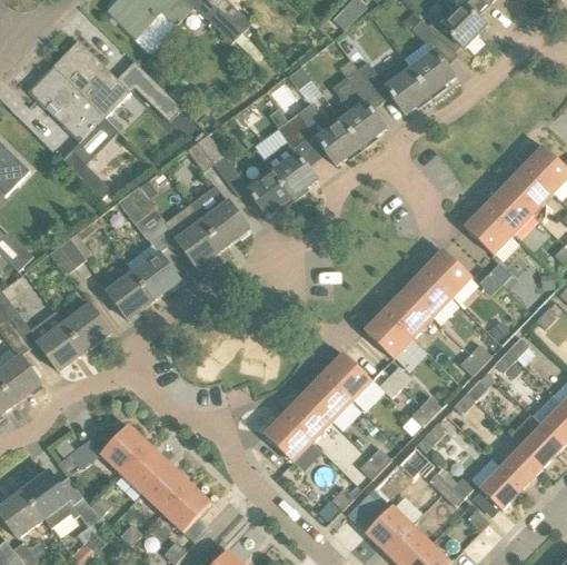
[(192,9),(191,7),(183,0),(116,0),(107,9),(149,51),(175,25),(176,26),(192,9)]
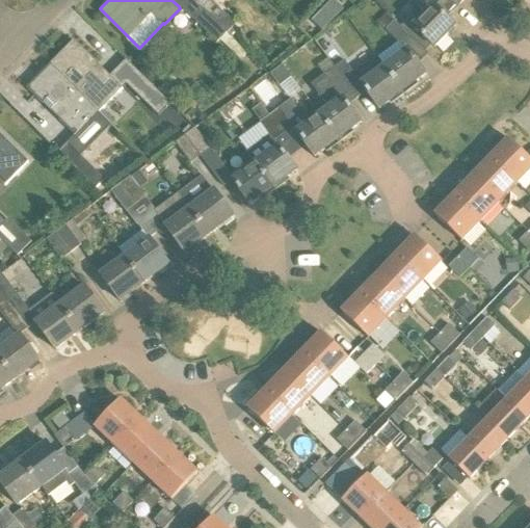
[(226,30),(230,34),(234,30),(230,26),(234,21),(212,0),(206,0),(201,5),(226,30)]
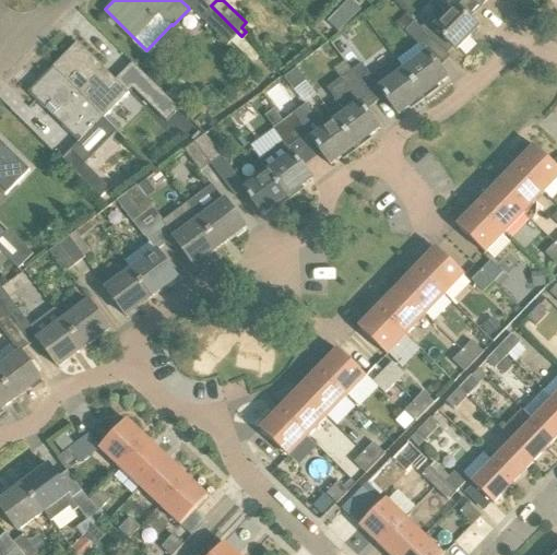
[(343,0),(336,8),(348,19),(360,6),(354,0),(343,0)]
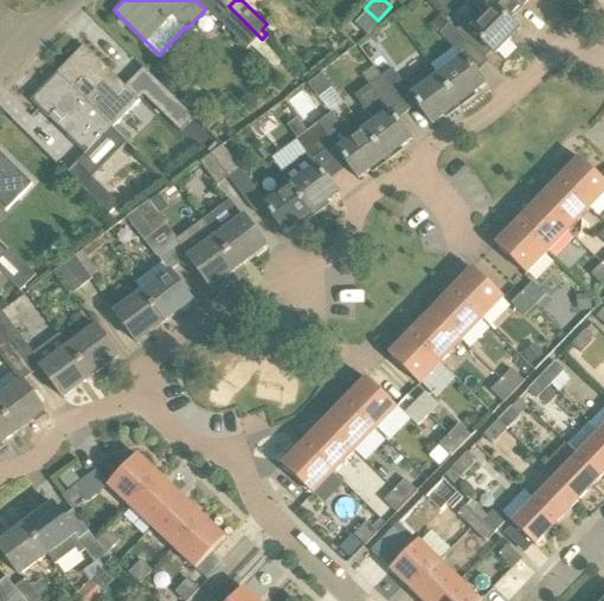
[(507,17),(524,0),(469,0),(481,11),(468,25),(494,51),(508,36),(511,38),(518,31),(515,28),(518,26),(507,17)]
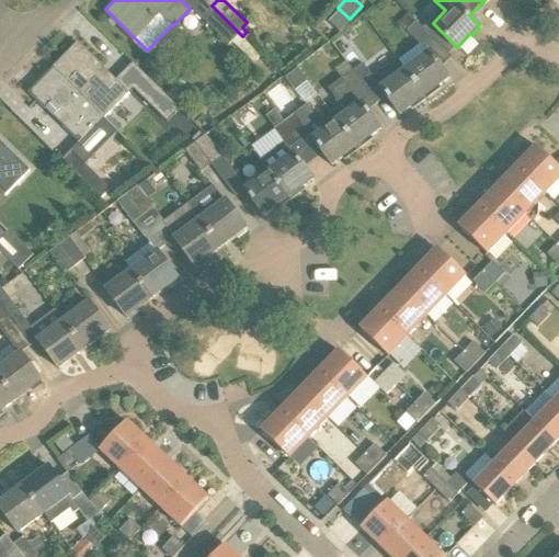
[(238,32),(212,6),(201,16),(228,43),(238,32)]
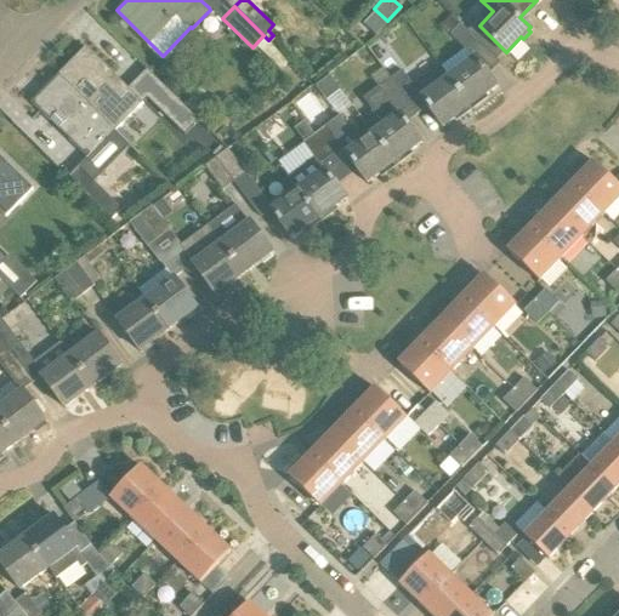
[(439,22),(469,50),(477,40),(448,12),(439,22)]
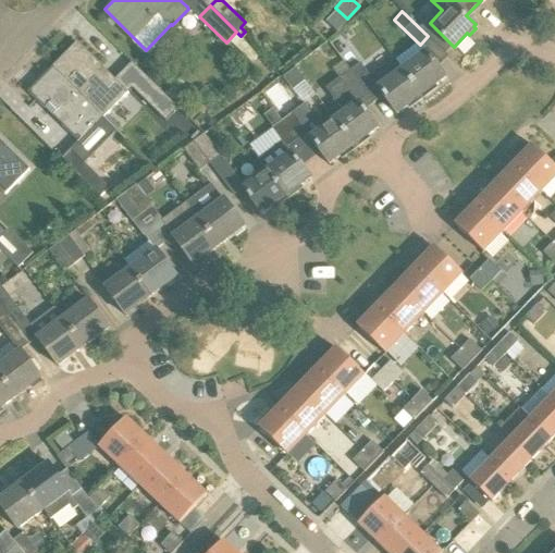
[(102,114),(127,89),(113,76),(75,39),(51,64),(64,76),(75,65),(89,81),(78,91),(102,114)]
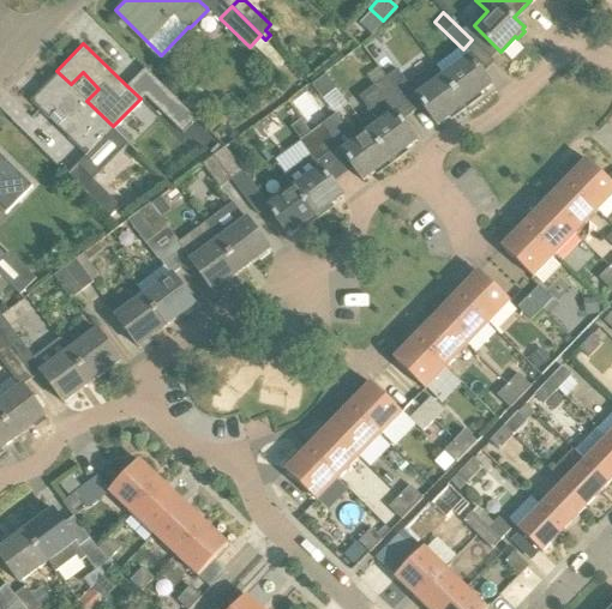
[(491,82),(477,62),(469,53),(442,72),(467,106),(481,95),(479,91),(491,82)]
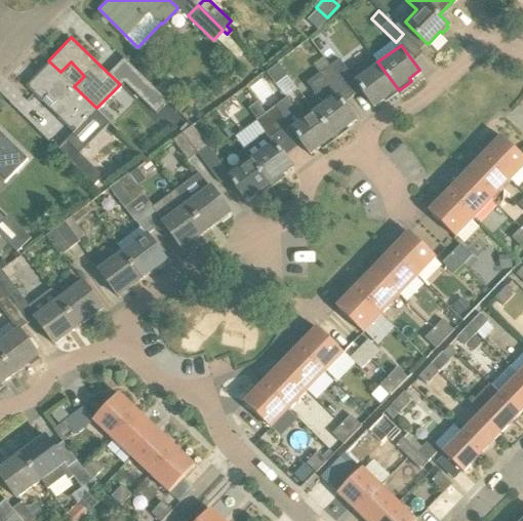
[(399,90),(377,62),(376,62),(370,53),(348,70),(338,57),(336,58),(330,49),(322,54),(352,94),(360,87),(372,105),(381,97),(385,101),(399,90)]
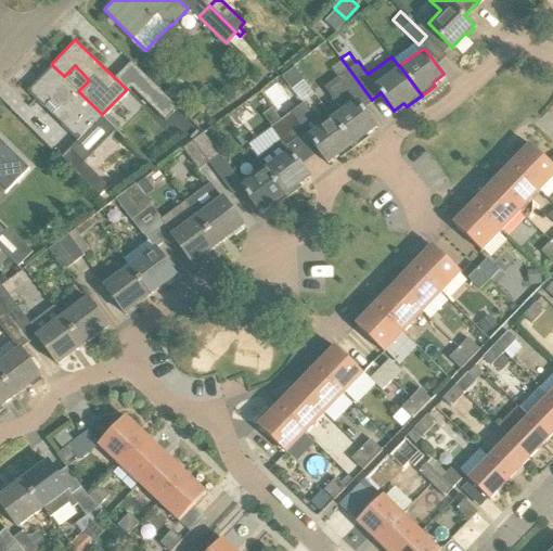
[(362,106),(372,100),(341,58),(331,65),(337,75),(324,85),(341,109),(331,116),(351,142),(354,146),(367,137),(364,132),(375,124),(362,106)]
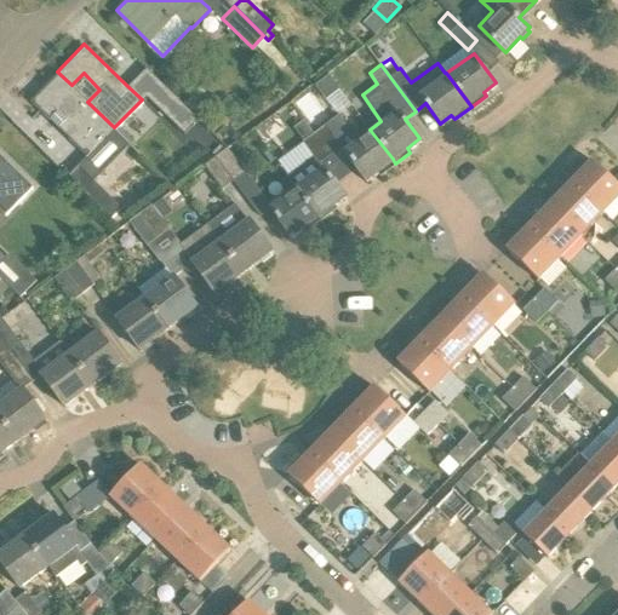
[(126,85),(142,99),(147,95),(184,131),(198,116),(146,65),(126,85)]
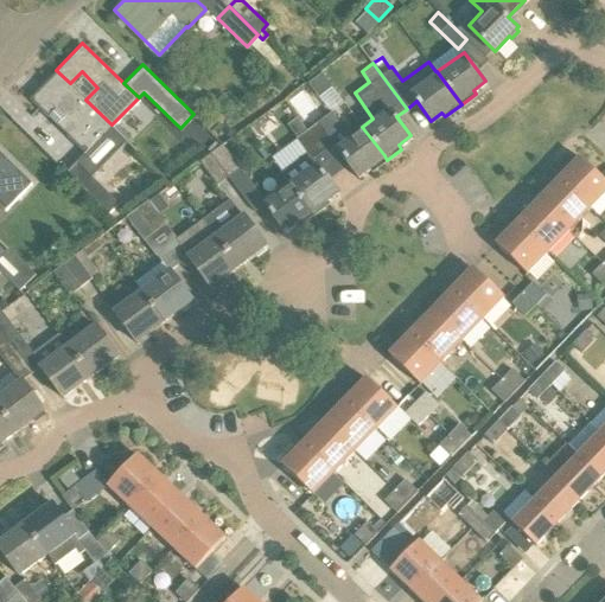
[(86,100),(70,83),(56,70),(29,96),(46,113),(53,106),(67,119),(58,126),(84,152),(112,125),(86,100)]
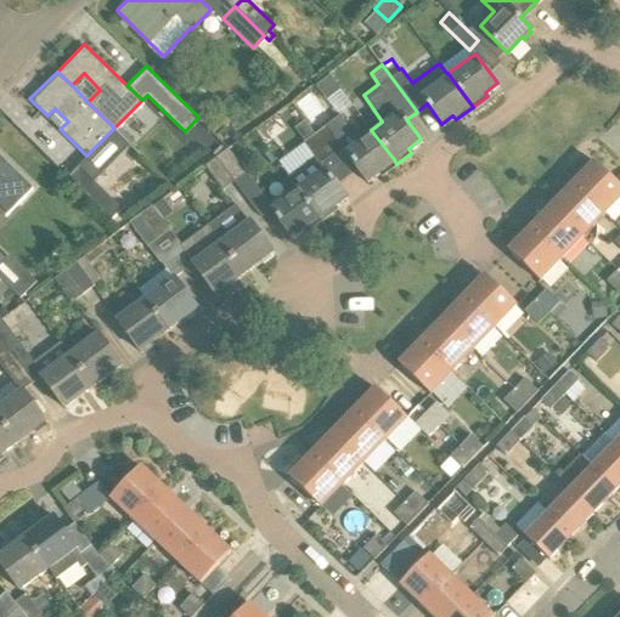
[(314,81),(323,95),(338,85),(328,72),(314,81)]
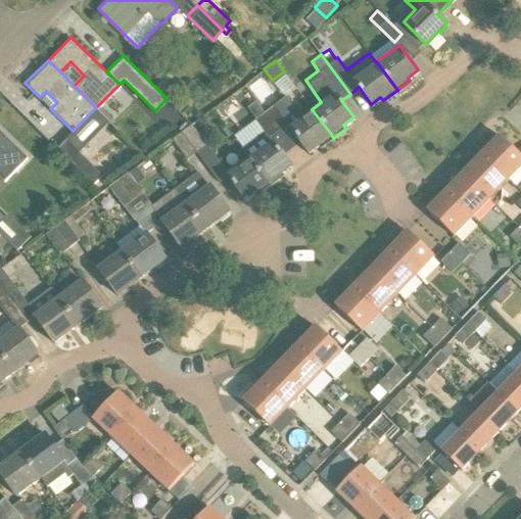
[(308,151),(317,144),(331,134),(312,109),(301,116),(285,95),(265,110),(280,131),(288,125),(308,151)]
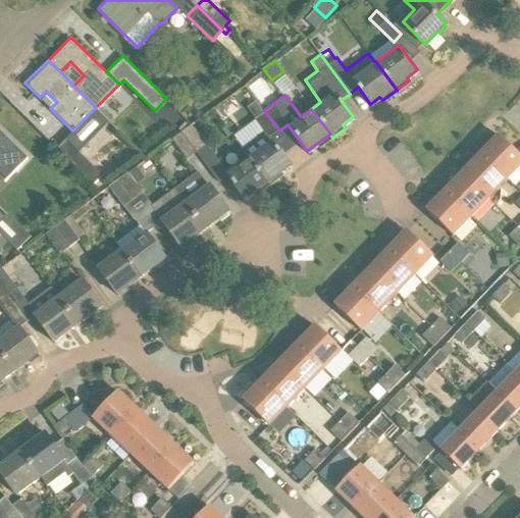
[(260,107),(254,99),(246,105),(248,107),(255,117),(263,111),(260,107)]
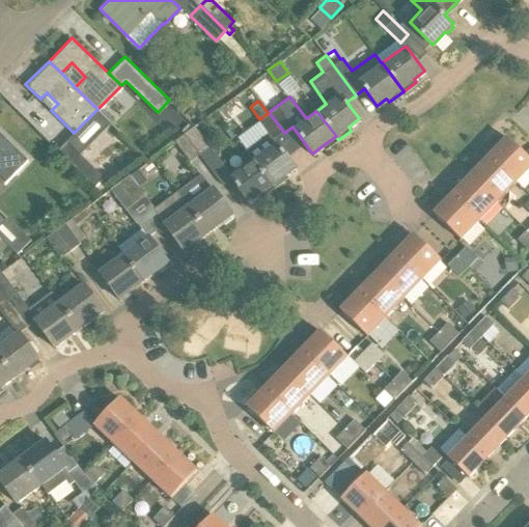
[(253,158),(272,184),(284,174),(296,166),(276,140),(284,133),(269,112),(268,113),(259,119),(237,136),(240,140),(253,158)]
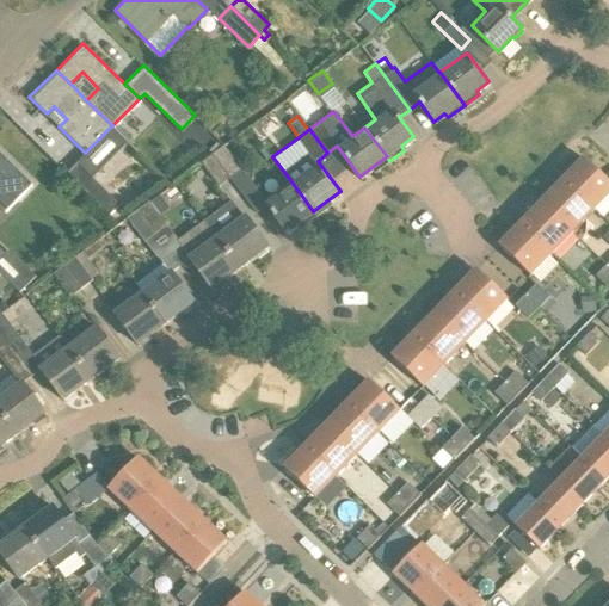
[(240,167),(223,144),(222,144),(221,146),(213,152),(229,174),(240,167)]
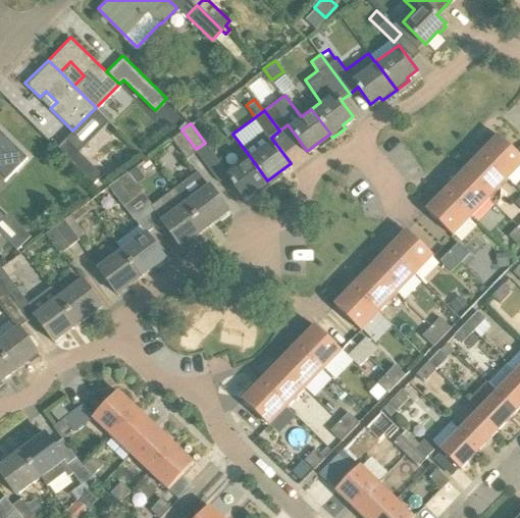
[(27,155),(4,134),(0,128),(0,175),(3,178),(27,155)]
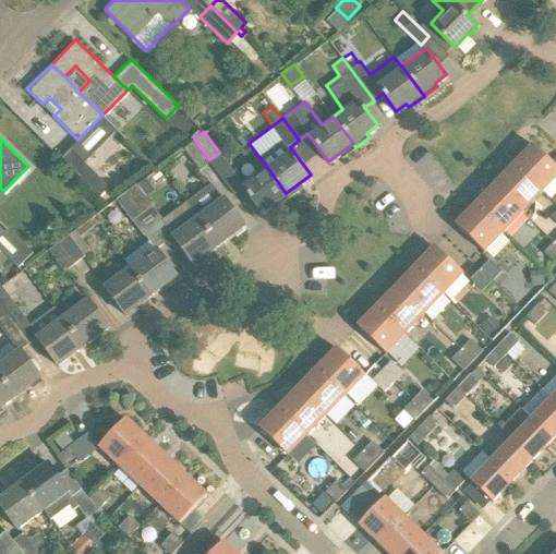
[(198,168),(209,159),(194,139),(182,147),(198,168)]
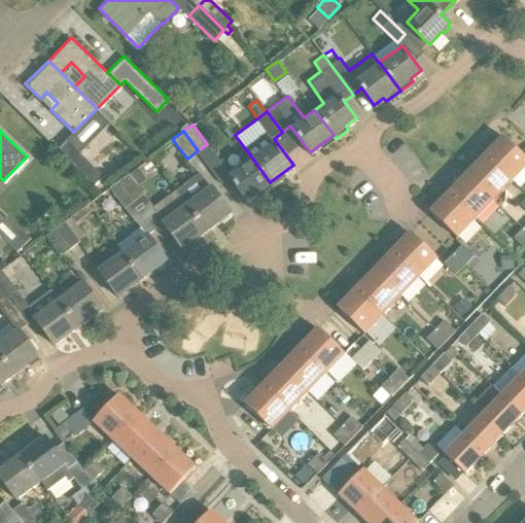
[(511,179),(515,175),(524,164),(524,155),(502,135),(485,153),(511,179)]
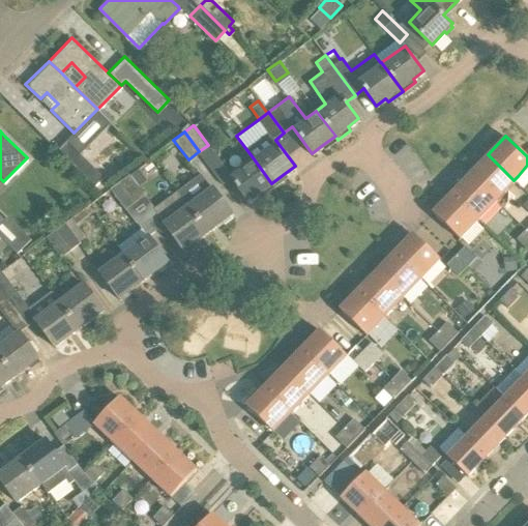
[(101,176),(66,141),(58,149),(93,184),(101,176)]
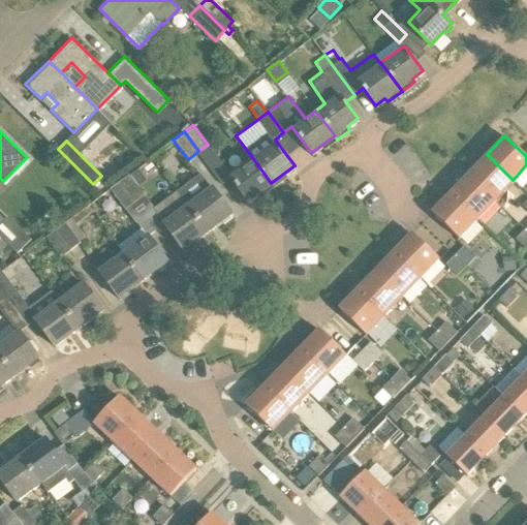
[(494,198),(513,180),(487,154),(468,173),(494,198)]
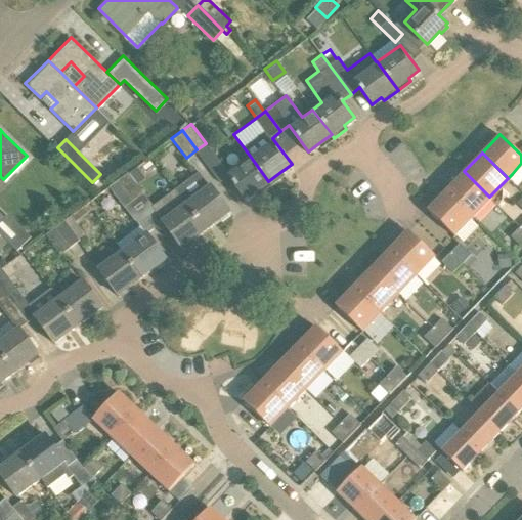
[(268,181),(250,156),(248,158),(226,173),(245,199),(268,181)]
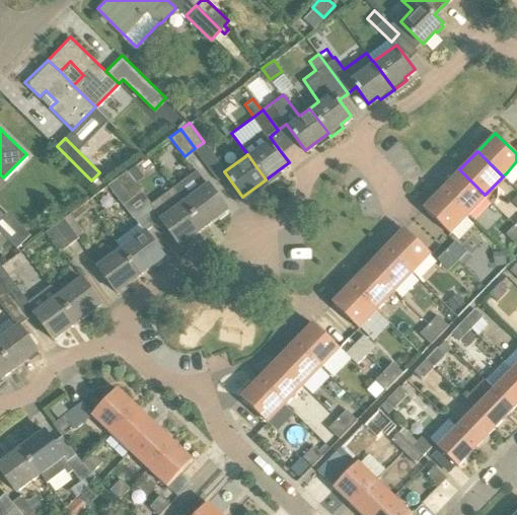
[(117,175),(132,197),(141,190),(126,169),(117,175)]
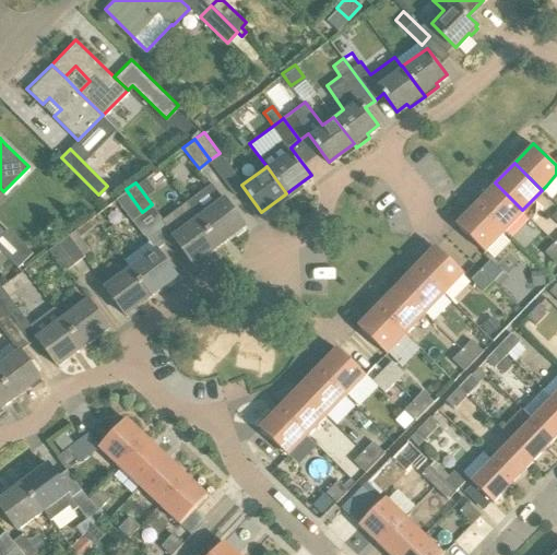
[(504,231),(522,210),(495,182),(475,203),(504,231)]
